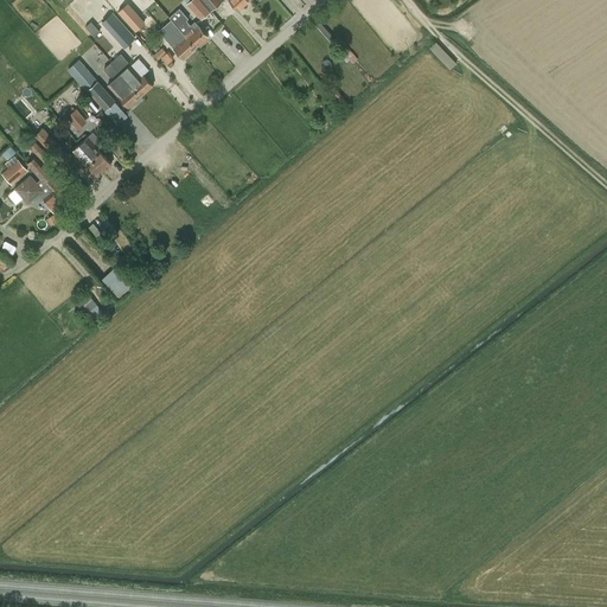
[(199,0),(184,0),(202,19),(210,12),(199,0)]
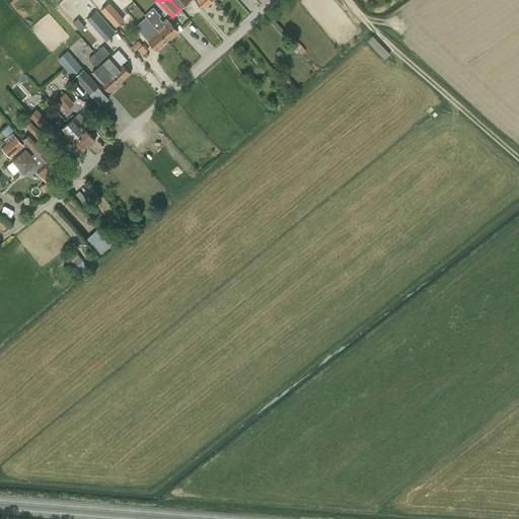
[(172,0),(180,9),(191,1),(190,0),(172,0)]
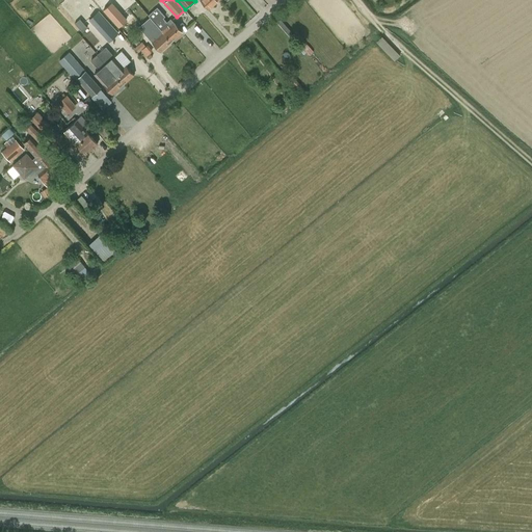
[(200,0),(209,9),(218,0),(200,0)]
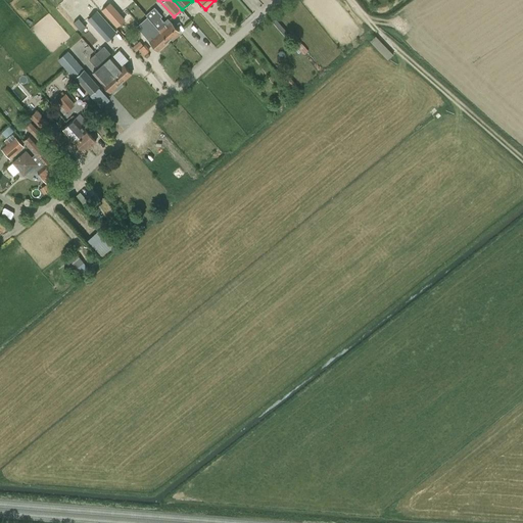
[(155,26),(157,28),(169,41),(180,32),(168,18),(164,21),(160,17),(162,15),(154,6),(145,14),(155,26)]
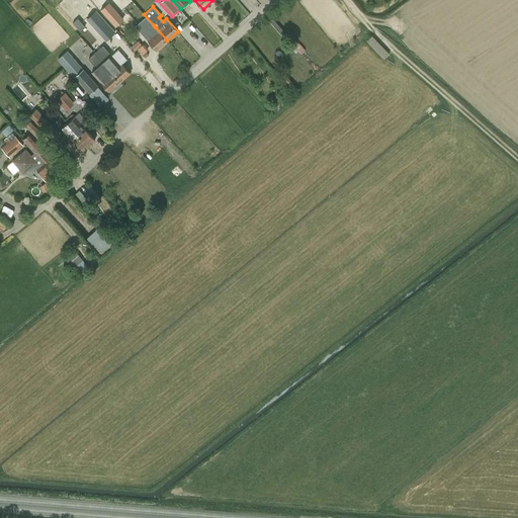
[(91,23),(99,32),(108,24),(100,15),(91,23)]
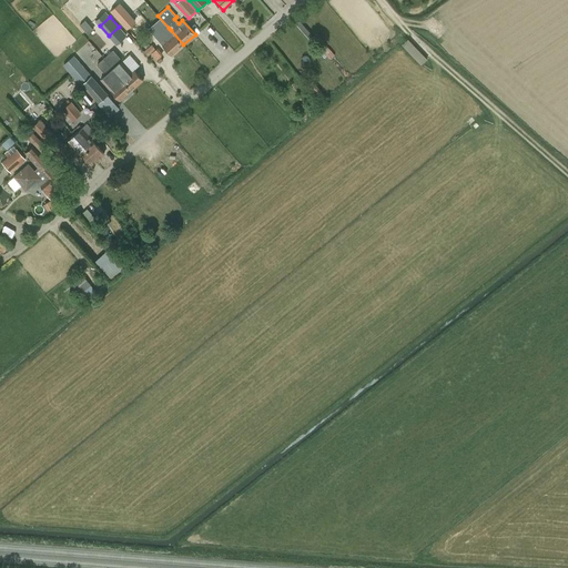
[(127,29),(134,22),(129,17),(121,23),(127,29)]
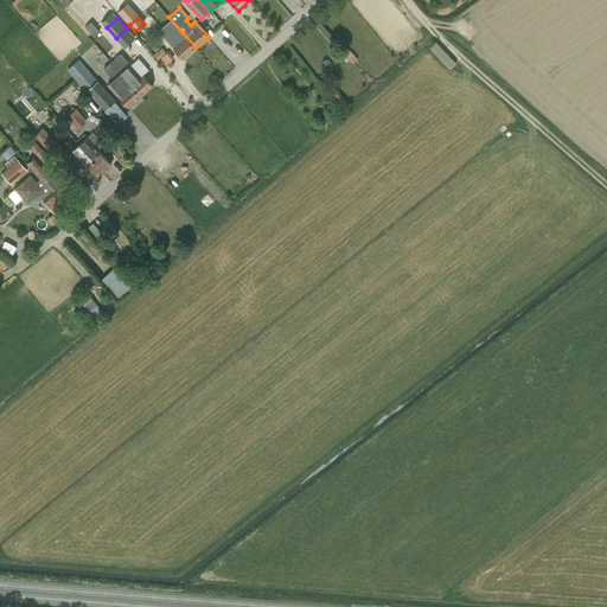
[(196,48),(183,32),(176,39),(179,43),(173,48),(183,59),(196,48)]
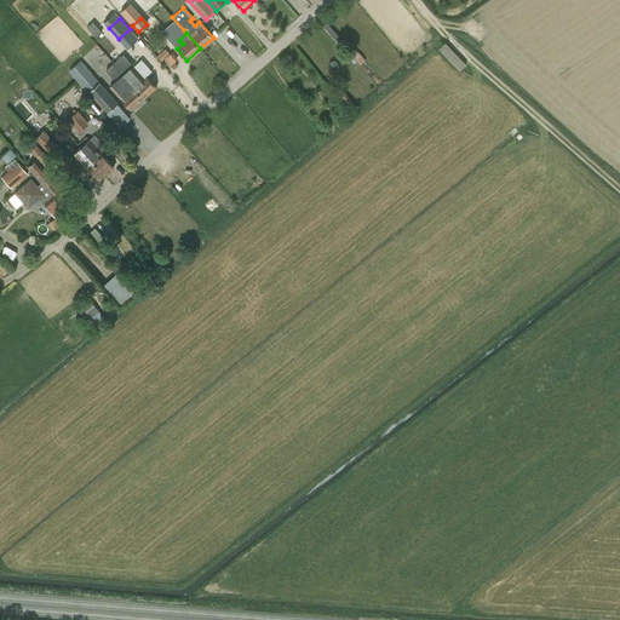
[(461,70),(469,64),(448,42),(441,50),(461,70)]
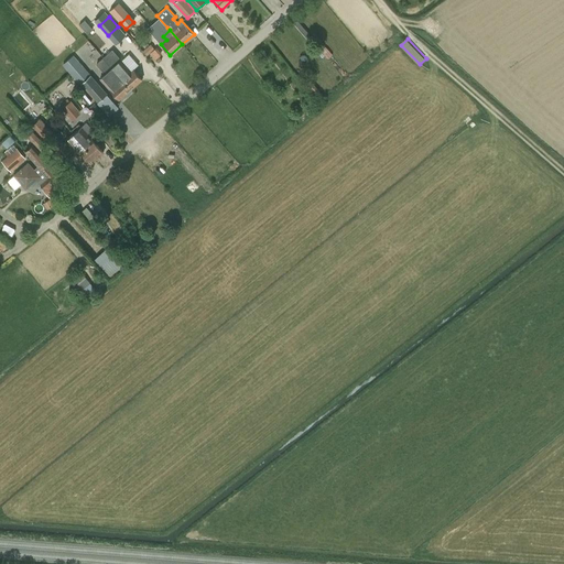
[(152,43),(145,50),(158,63),(164,56),(152,43)]
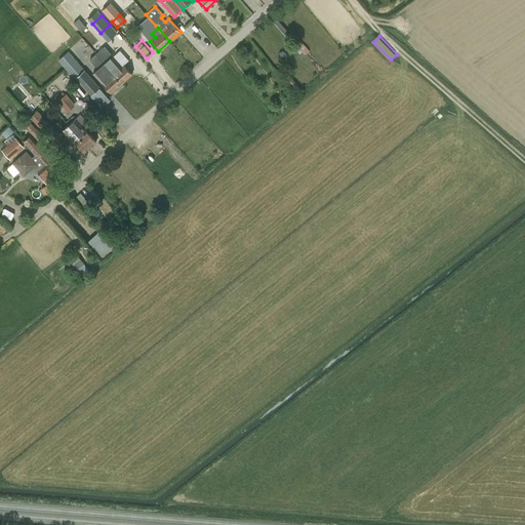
[(96,53),(95,54),(110,70),(122,83),(132,74),(124,65),(128,61),(120,50),(113,56),(105,46),(96,53)]
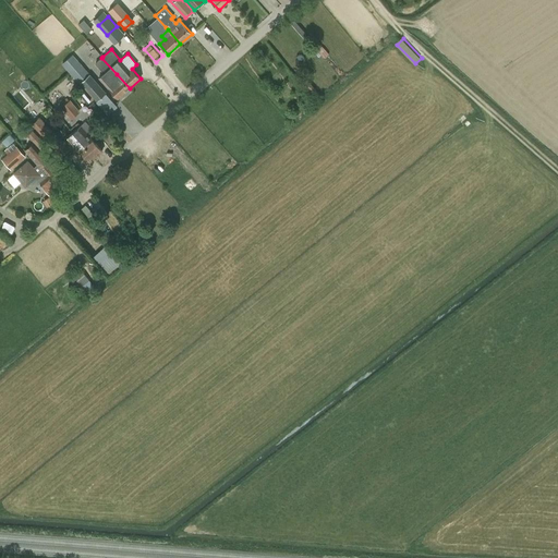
[(101,58),(95,63),(104,73),(99,77),(118,99),(130,88),(117,74),(101,58)]
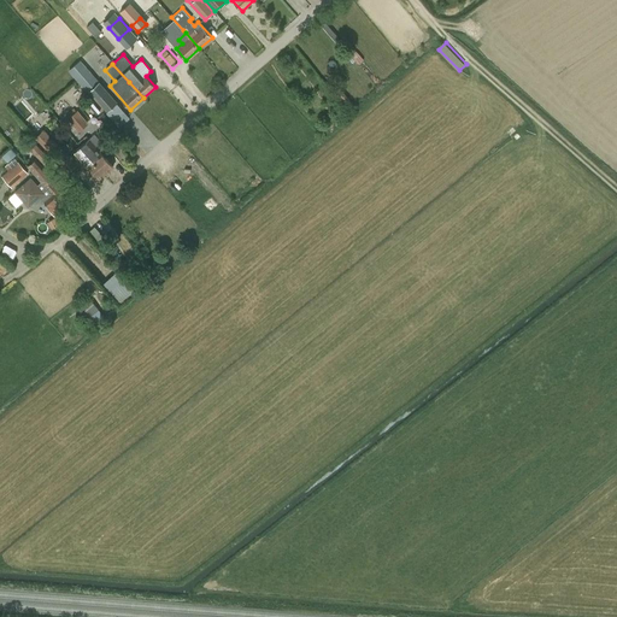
[(98,82),(88,90),(106,111),(117,103),(98,82)]
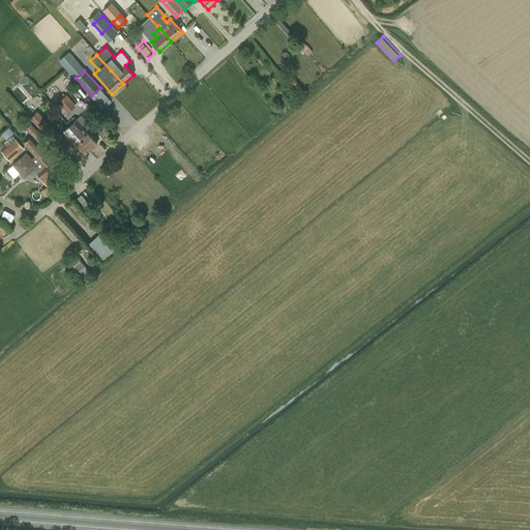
[(291,85),(298,93),(303,89),(296,81),(291,85)]
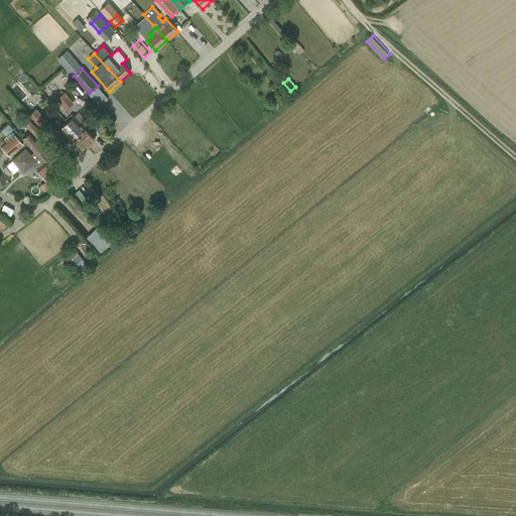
[(57,99),(56,100),(66,110),(74,103),(65,93),(57,99)]
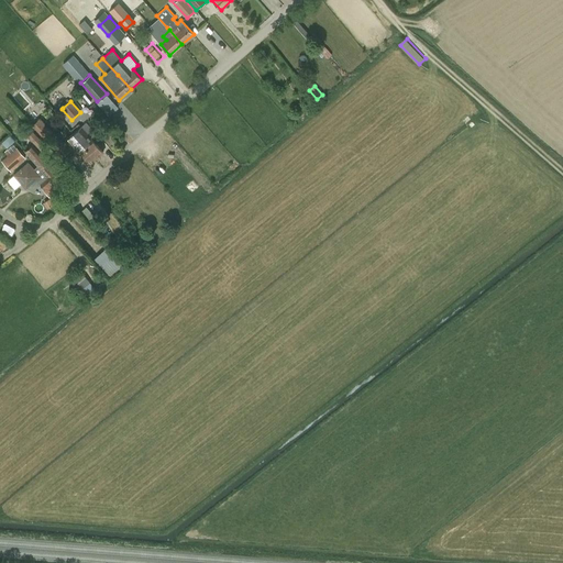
[(45,124),(40,119),(33,125),(37,131),(45,124)]
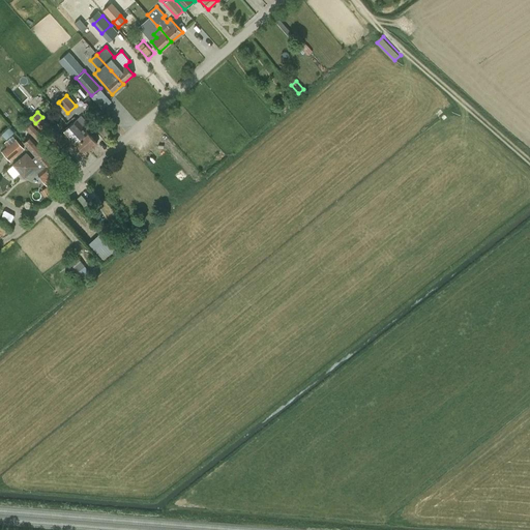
[(69,125),(91,149),(97,143),(77,119),(69,125)]
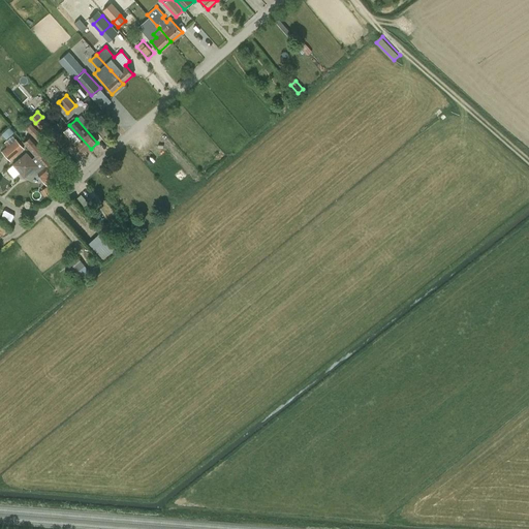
[(39,142),(44,135),(31,122),(26,128),(39,142)]
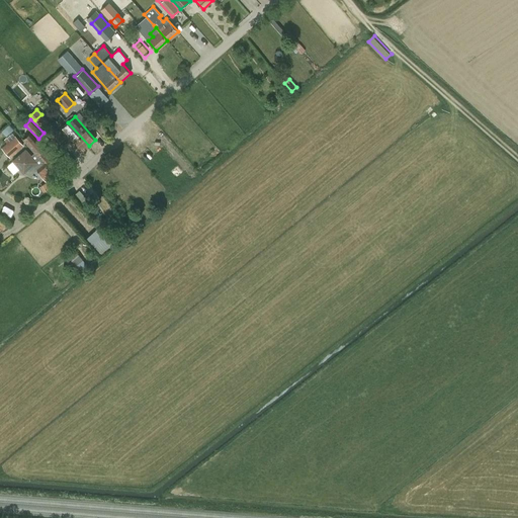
[(68,122),(61,130),(81,153),(89,146),(68,122)]
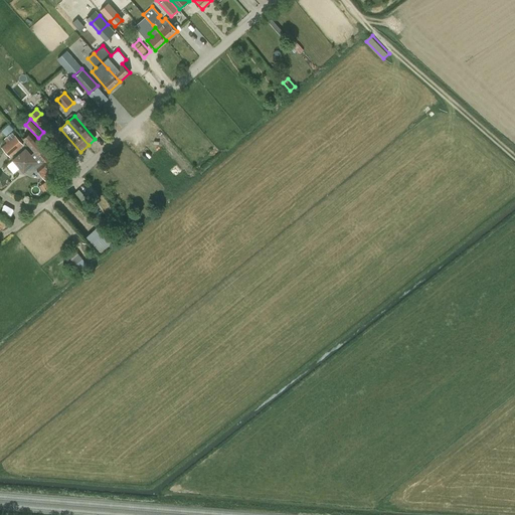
[(52,125),(44,132),(56,144),(66,135),(60,129),(57,131),(52,125)]
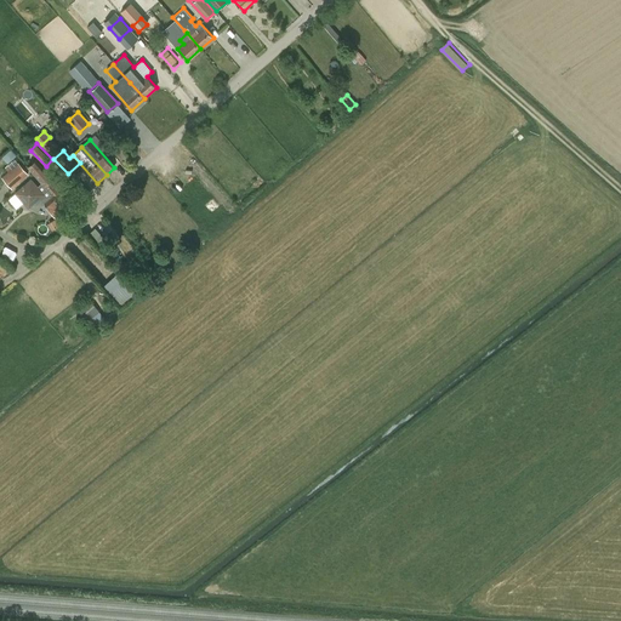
[(36,159),(28,166),(32,170),(30,170),(41,182),(43,182),(67,210),(74,203),(36,159)]
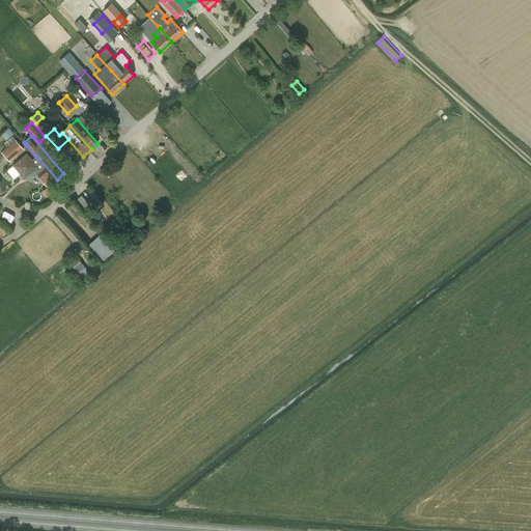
[(10,144),(2,151),(10,161),(24,148),(16,139),(10,144)]
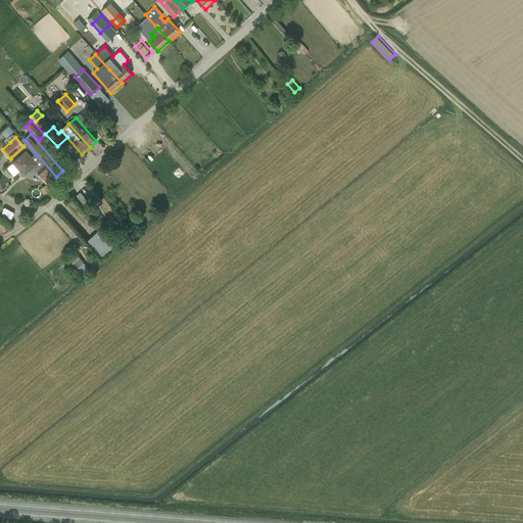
[(26,150),(12,161),(24,175),(27,172),(29,171),(30,172),(35,173),(37,171),(48,183),(56,177),(36,153),(35,153),(31,156),(26,150)]
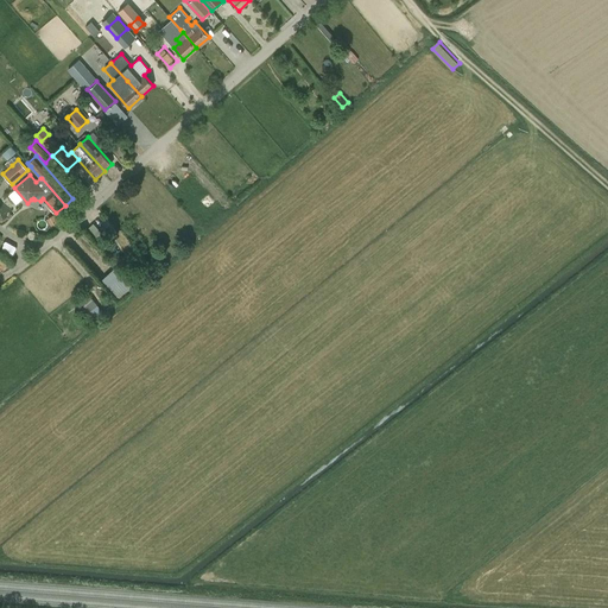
[(56,214),(48,220),(51,226),(59,220),(56,214)]
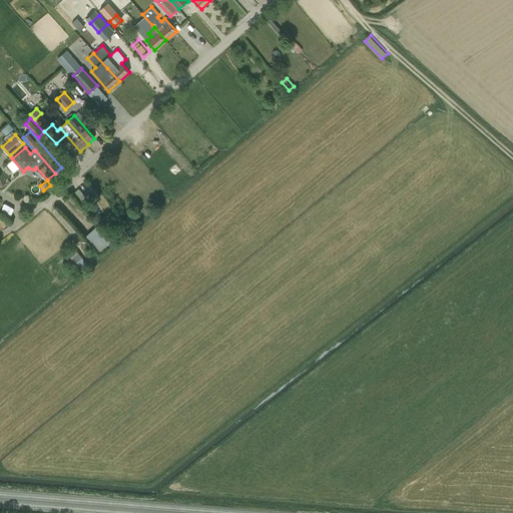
[(11,215),(15,206),(5,202),(1,210),(11,215)]
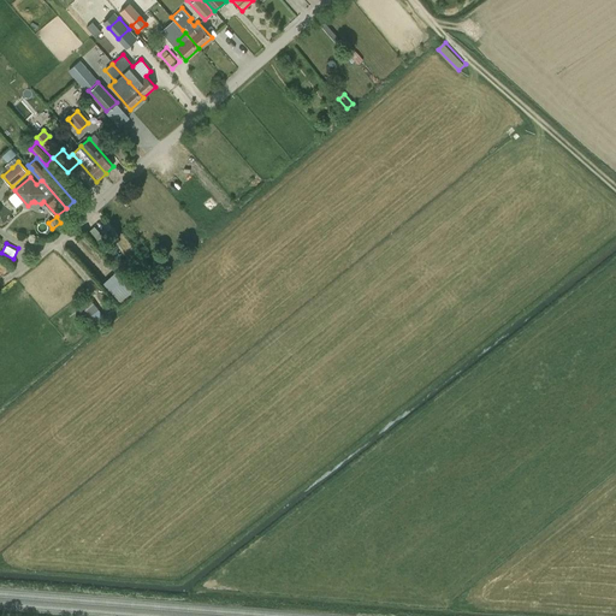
[(89,317),(100,307),(89,295),(78,304),(89,317)]
